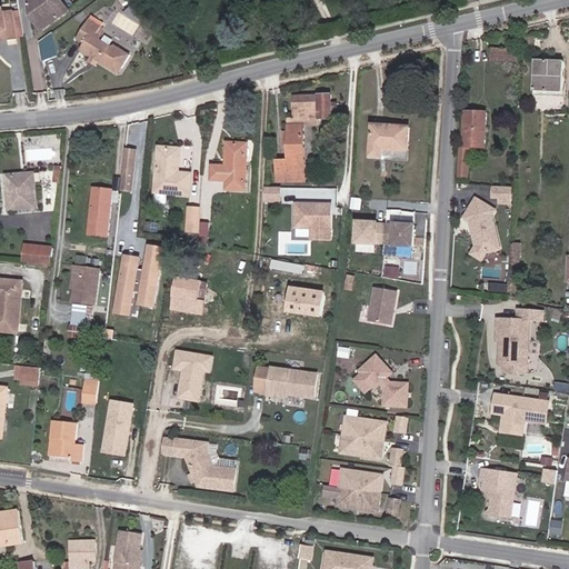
[(29,13),(40,29),(69,10),(63,2),(60,0),(28,0),(29,3),(33,10),(29,13)]
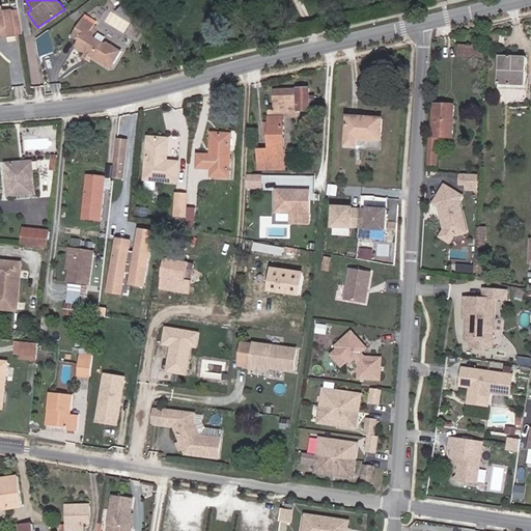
[(0,35),(6,35),(6,37),(15,36),(11,12),(4,12),(3,8),(0,8),(0,35)]
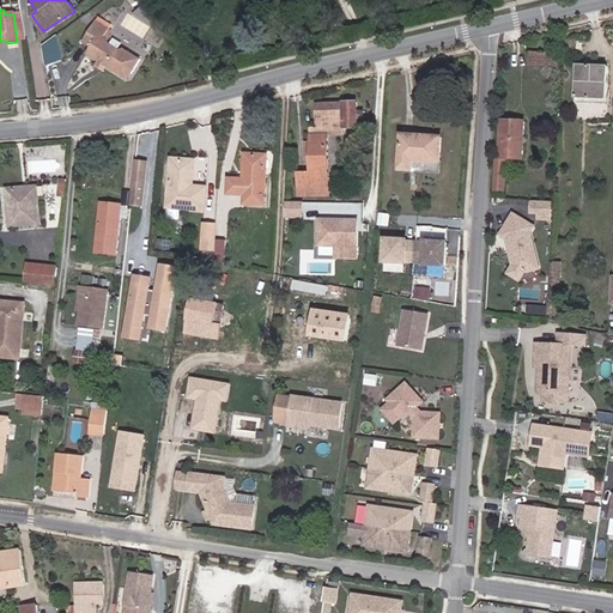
[(22,13),(13,14),(17,42),(25,41),(22,13)]
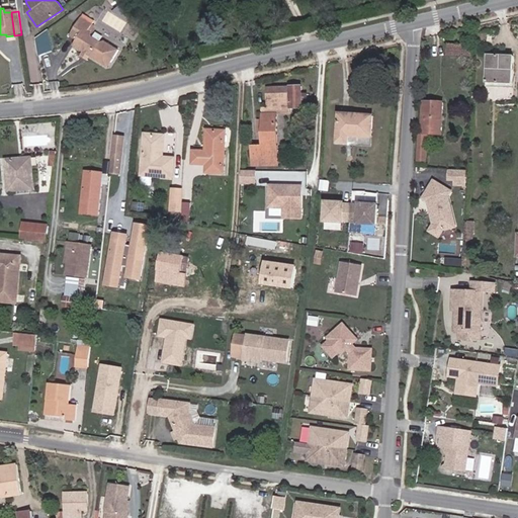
[(100,64),(109,64),(117,53),(105,42),(100,44),(94,39),(94,35),(87,31),(90,26),(79,19),(73,29),(80,33),(72,45),(100,64)]
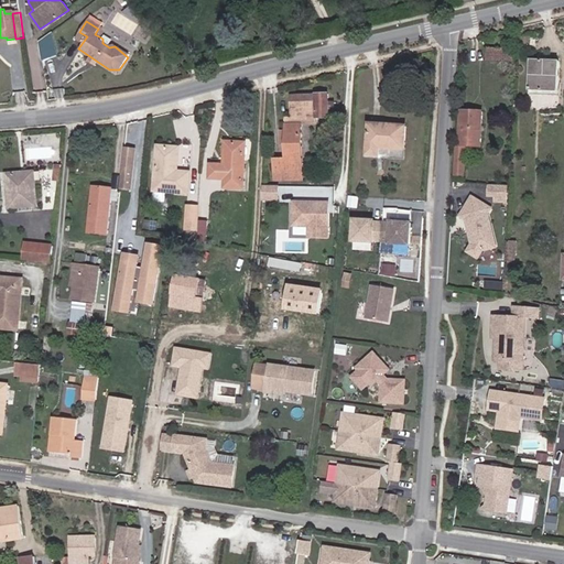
[(38,39),(44,58),(60,53),(53,33),(38,39)]
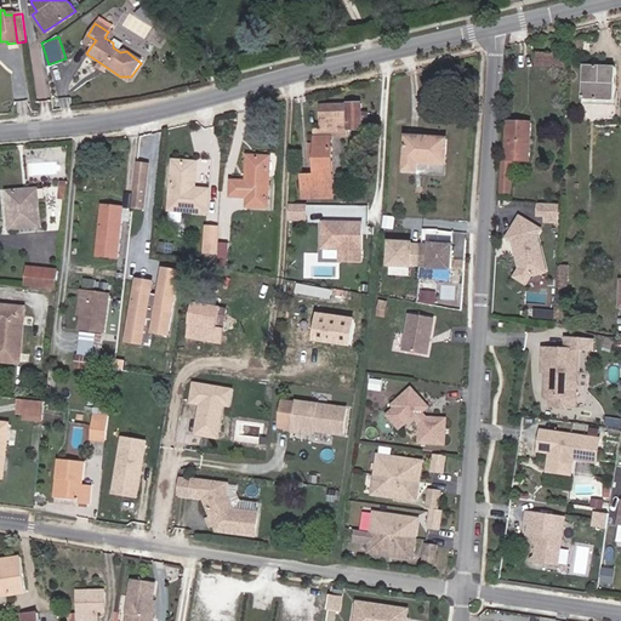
[(558,66),(558,55),(540,53),(539,66),(558,66)]
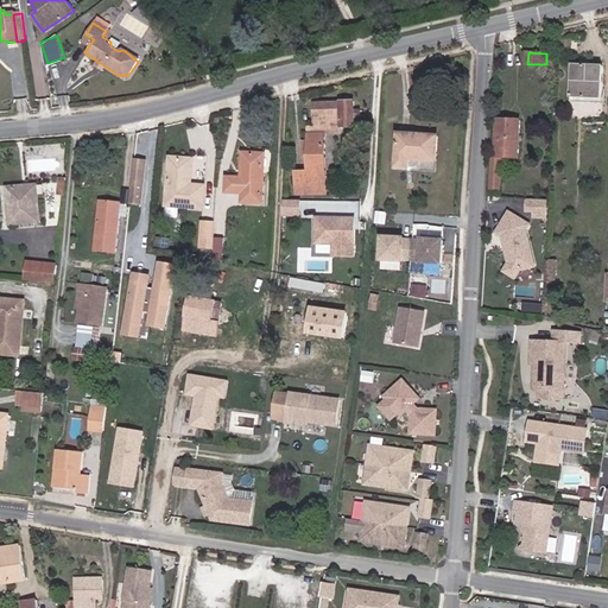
[(570,95),(599,94),(601,62),(571,62),(570,95)]
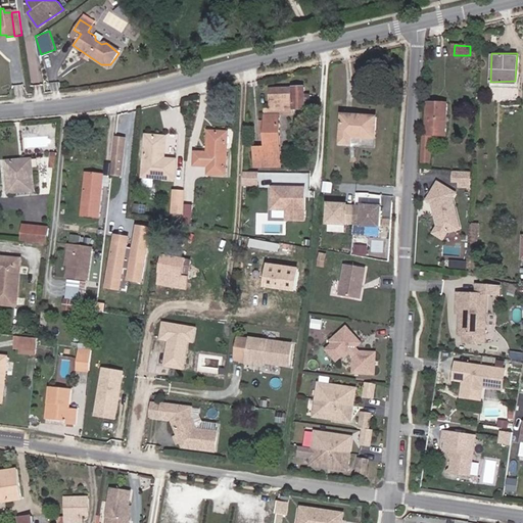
[(273,123),(282,124),(283,124),(284,117),(298,117),(299,112),(310,112),(310,104),(310,97),(310,91),(277,89),(275,108),(270,109),(270,115),(270,119),(269,123),(270,123),(272,123),(273,123)]
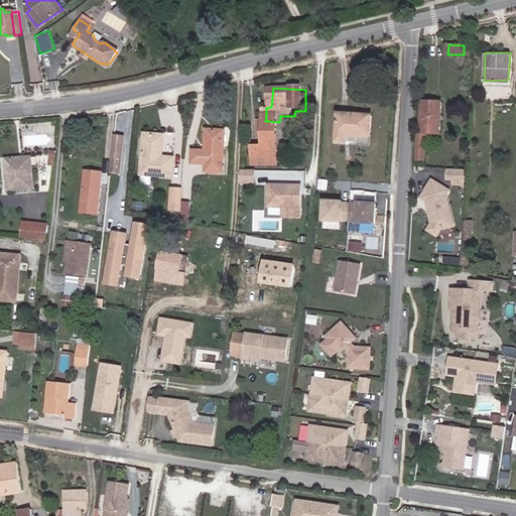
[(441,132),(442,100),(422,99),(421,131),(425,131),(441,132)]
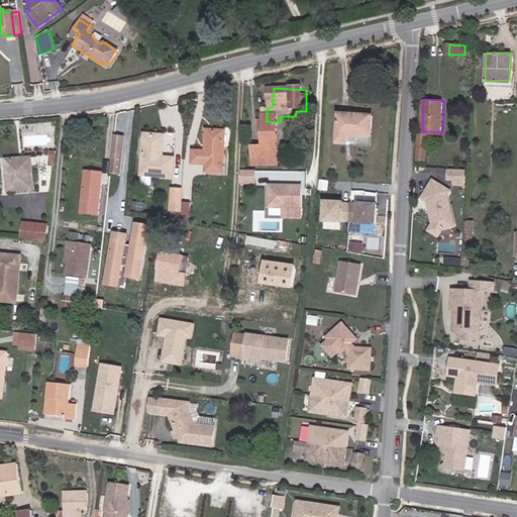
[(374,144),(374,133),(350,132),(350,138),(341,138),(342,111),(339,110),(337,141),(374,144)]
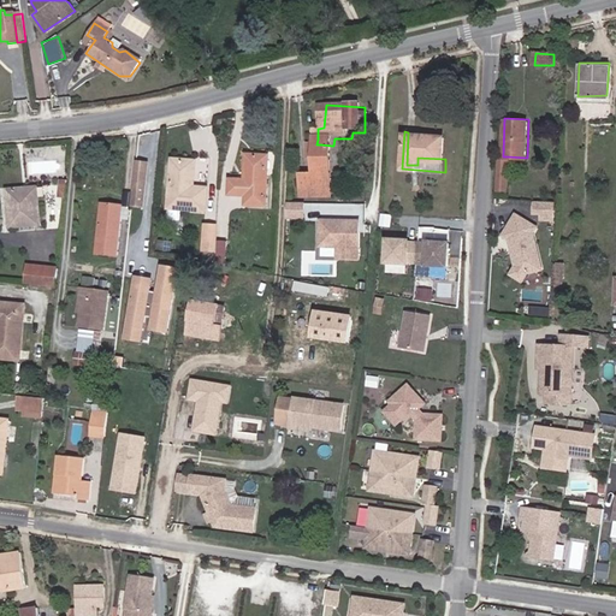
[(418,158),(445,159),(446,150),(448,135),(408,132),(407,165),(418,165),(418,158)]
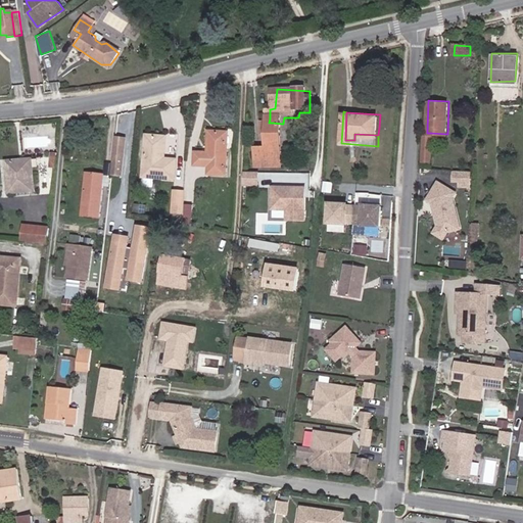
[(267,155),(267,161),(280,162),(280,157),(281,155),(282,141),(282,135),(283,127),(283,125),(283,124),(282,124),(273,123),(272,123),(270,123),(269,123),(269,126),(269,131),(269,132),(269,134),(268,142),(268,148),(267,154),(267,155)]
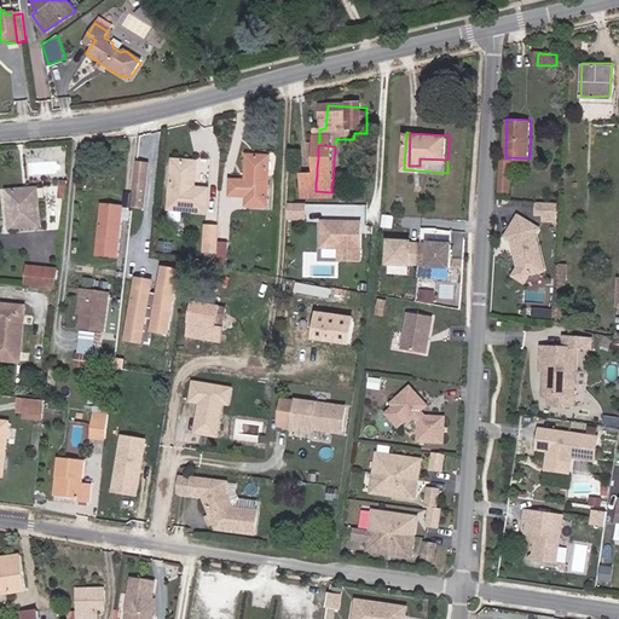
[(272,180),(272,156),(252,156),(250,181),(247,181),(237,181),(236,195),(250,196),(249,206),(270,206),(272,180)]
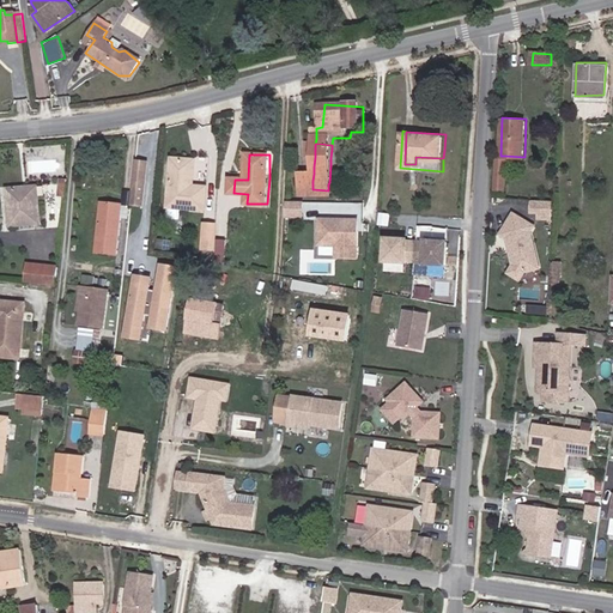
[(496,171),(505,173),(505,156),(501,156),(496,156),(496,171)]
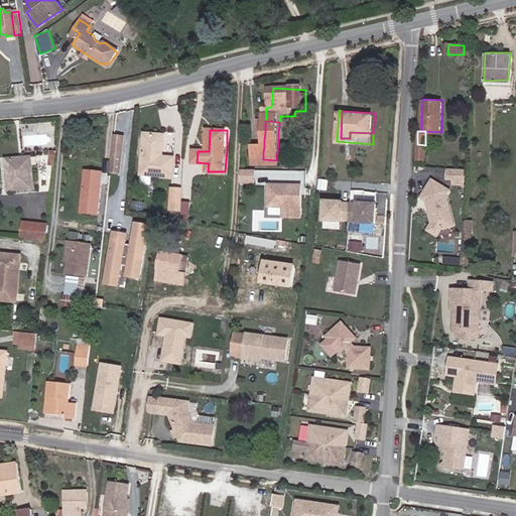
[(171,174),(172,156),(160,155),(161,135),(145,134),(142,173),(171,174)]
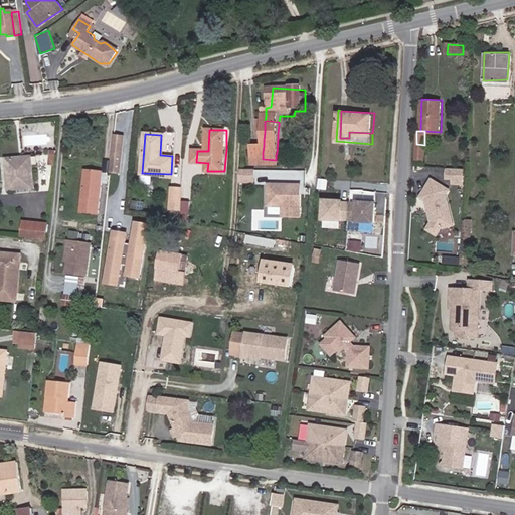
[(424,145),(416,144),(415,156),(423,157),(424,145)]
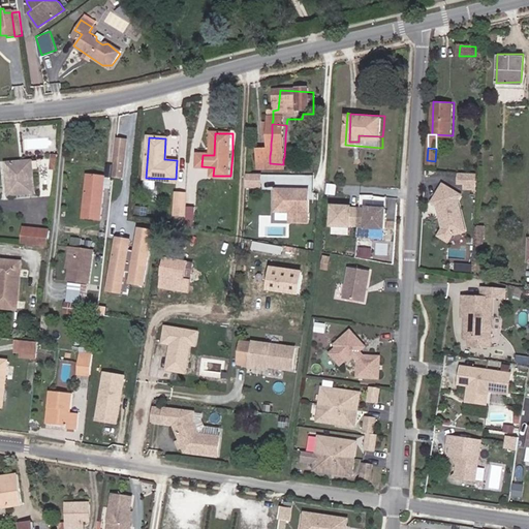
[(260,149),(259,162),(270,163),(270,157),(270,156),(271,150),(260,149)]
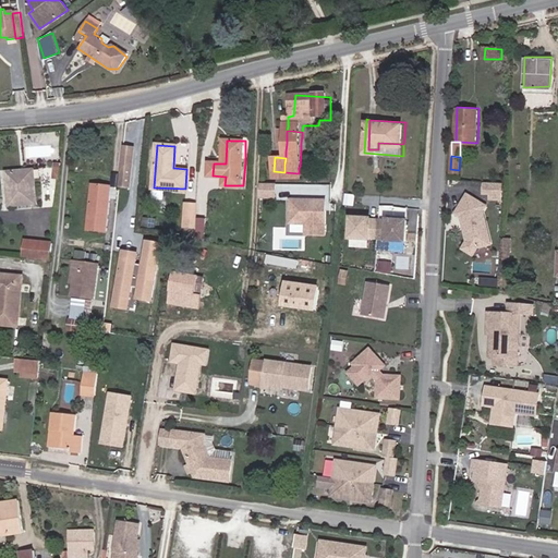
[(34,165),(9,167),(10,198),(31,197),(36,197),(35,179),(34,165)]
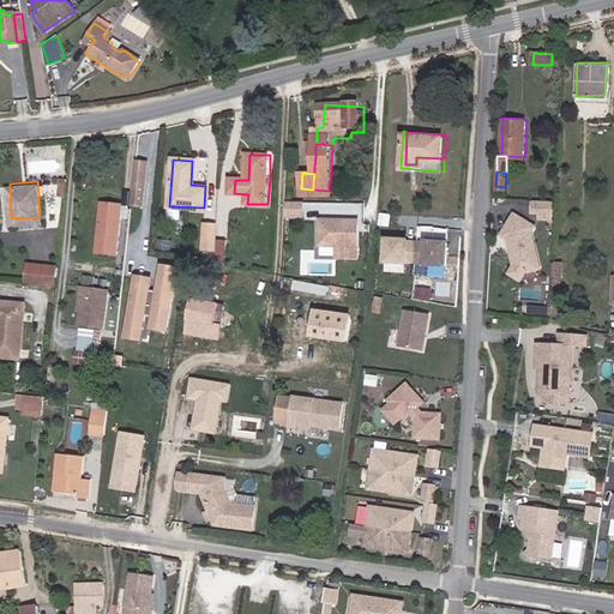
[(302,198),(287,198),(286,214),(301,214),(302,198)]
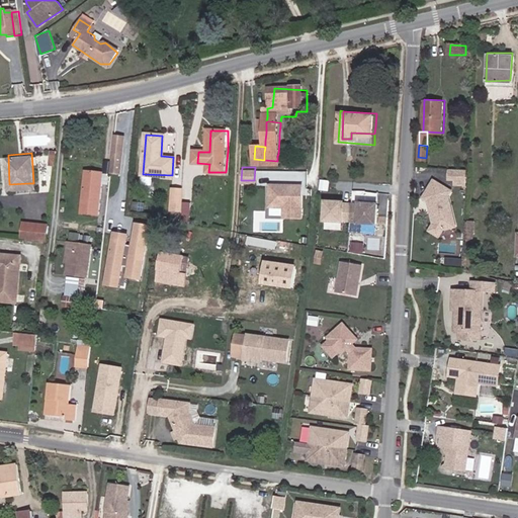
[(465,170),(450,169),(450,178),(456,178),(456,181),(465,181),(465,170)]
